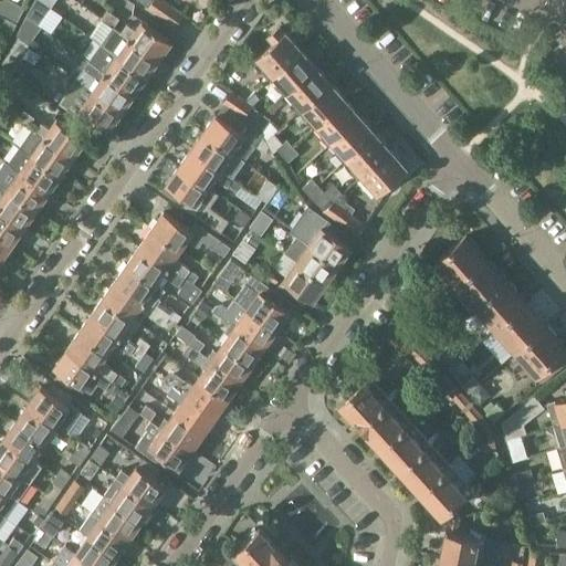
[(23,7),(10,0),(9,0),(3,0),(0,7),(0,11),(18,19),(23,7)]
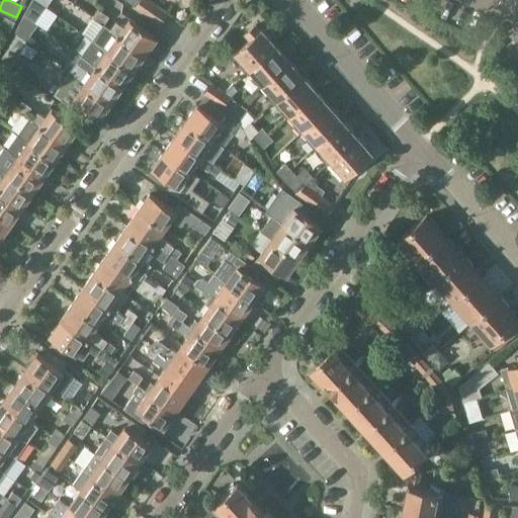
[(46,5),(38,0),(27,0),(22,13),(34,21),(46,5)]
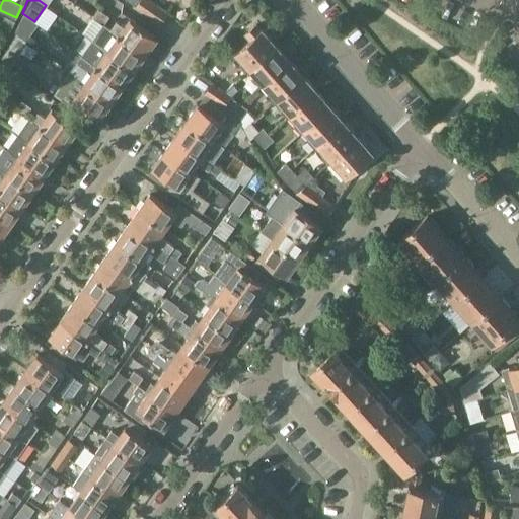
[(148,0),(139,0),(135,6),(160,23),(167,13),(148,0)]
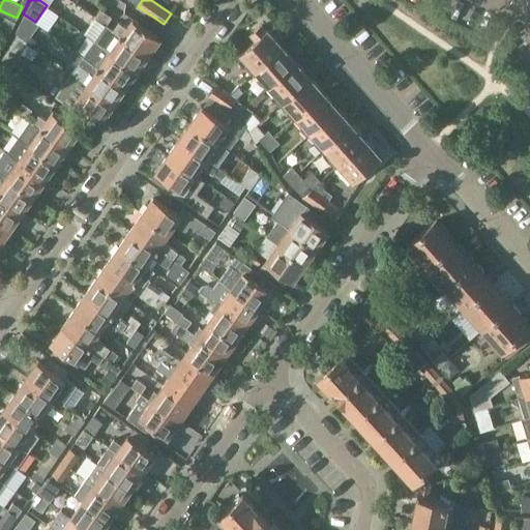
[(95,17),(104,22),(107,24),(111,18),(100,9),(95,17)]
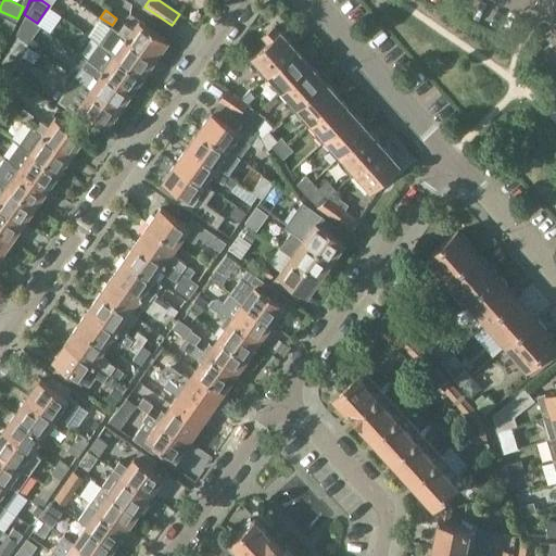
[(39,25),(37,23),(24,14),(12,34),(15,35),(27,43),(39,25)]
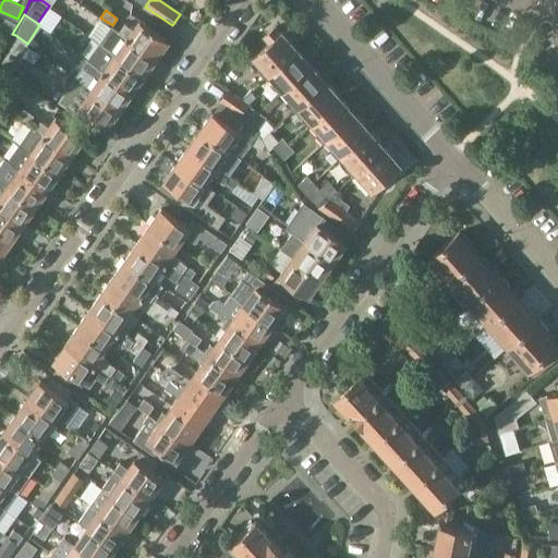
[(0,33),(8,37),(9,36),(15,24),(0,16),(0,33)]
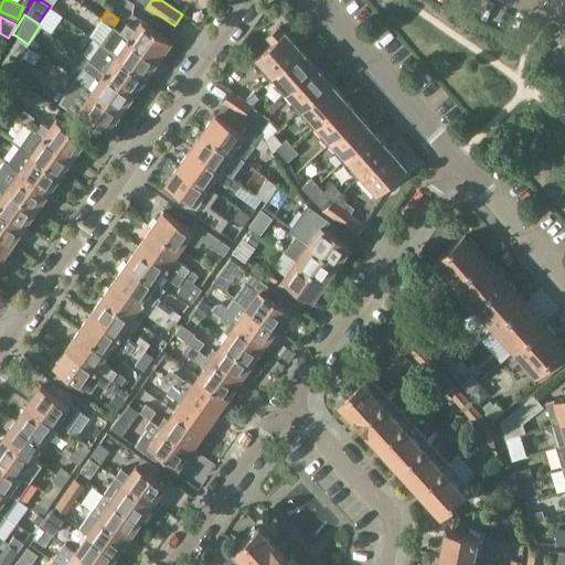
[(121,30),(158,56),(170,40),(164,36),(140,19),(136,25),(128,21),(121,30)]
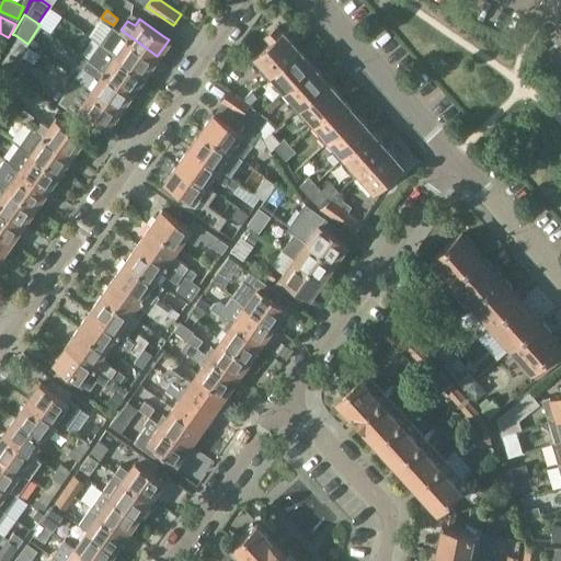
[(145,72),(157,56),(121,30),(119,31),(113,25),(110,23),(98,39),(145,72)]
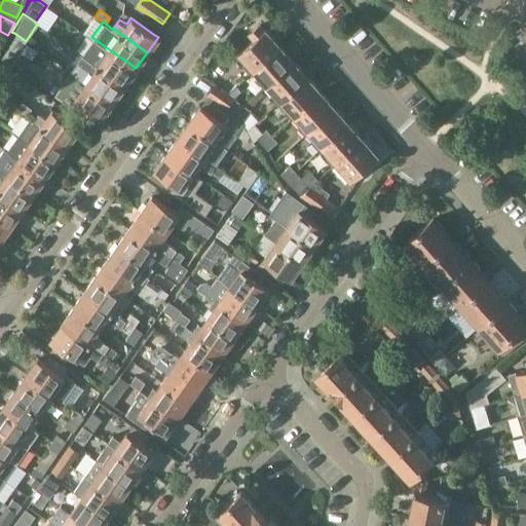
[(279,45),(265,30),(264,30),(260,25),(249,35),(254,40),(238,53),(245,61),(242,63),(250,70),(253,67),(254,68),(279,45)]
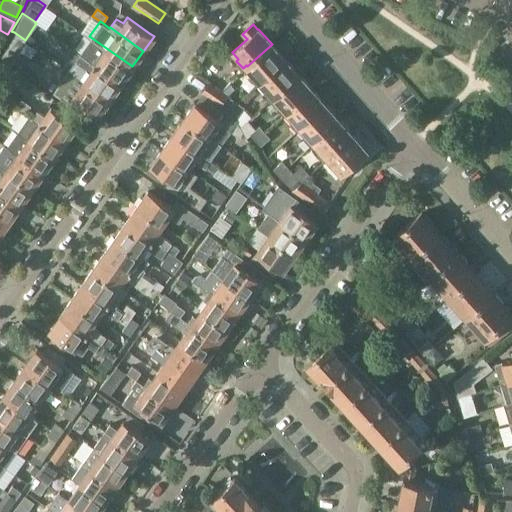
[(25,40),(14,32),(0,55),(12,64),(27,41),(25,40)]
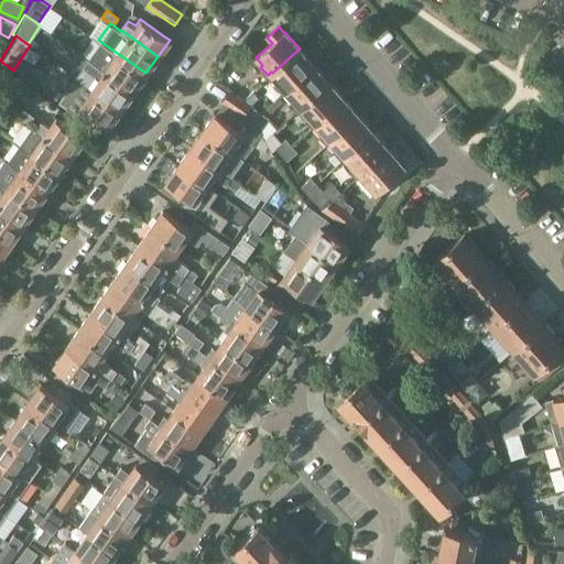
[(98,40),(86,57),(133,90),(145,73),(98,40)]
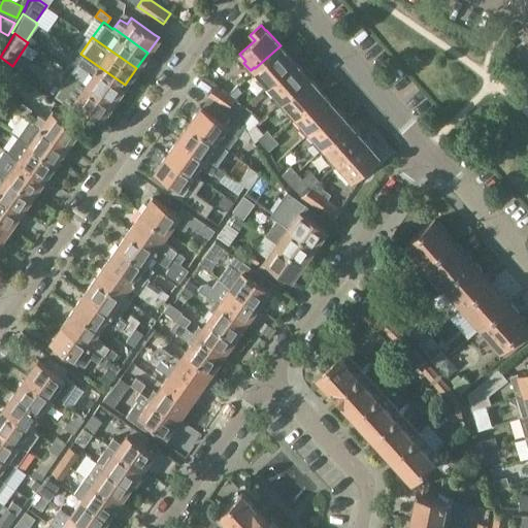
[(294,61),(281,45),(255,68),(260,75),(257,78),(265,87),(268,84),(294,61)]
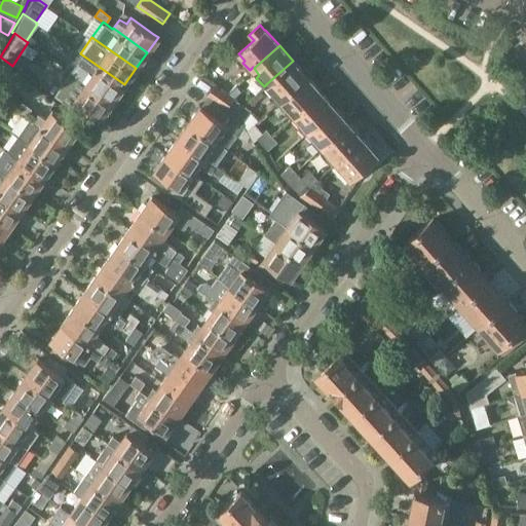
[(74,62),(69,69),(113,100),(124,84),(80,53),(72,47),(66,55),(74,62)]
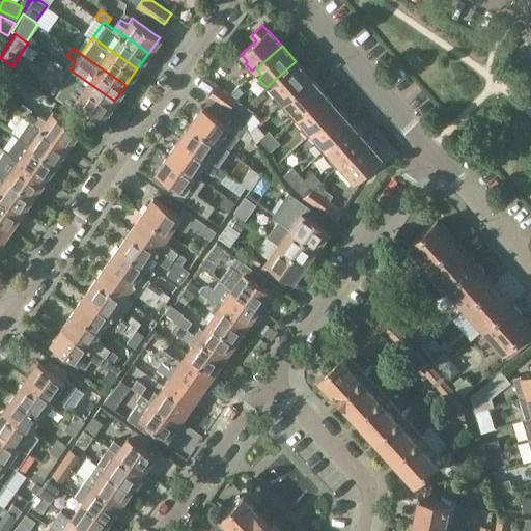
[(280,103),(283,100),(309,77),(296,61),(270,84),(277,91),(273,94),(280,103)]
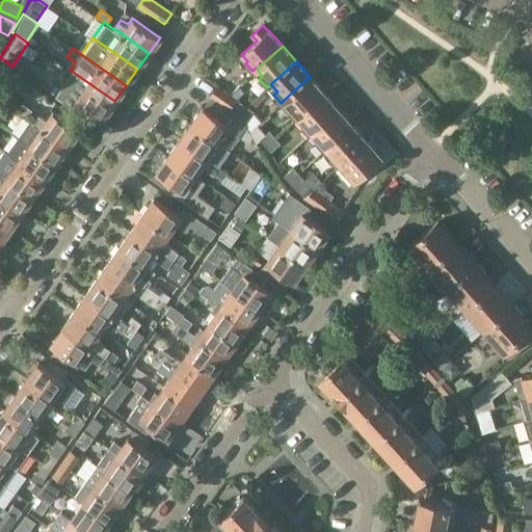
[(87,107),(102,120),(114,101),(70,70),(53,95),(81,114),(87,107)]
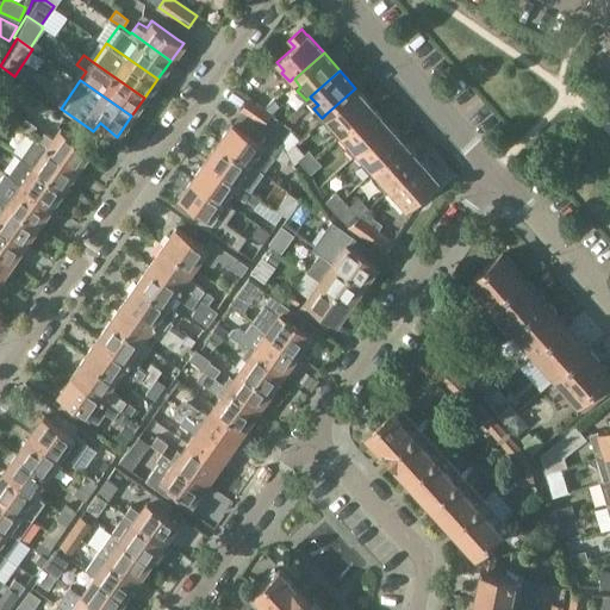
[(372,106),(355,88),(325,114),(334,124),(330,128),(337,136),(341,132),(372,106)]
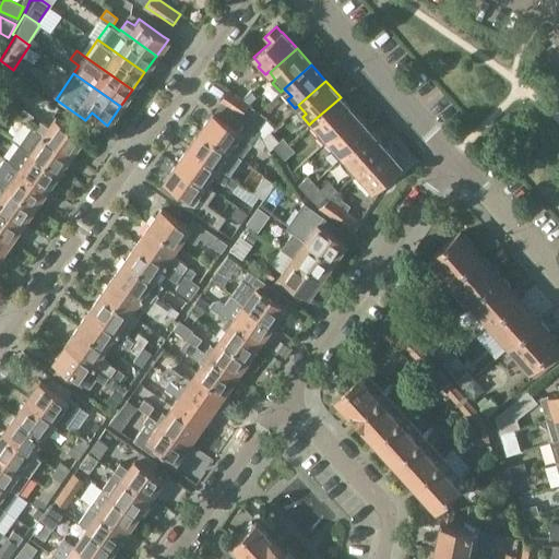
[(222,100),(241,114),(249,104),(229,90),(222,100)]
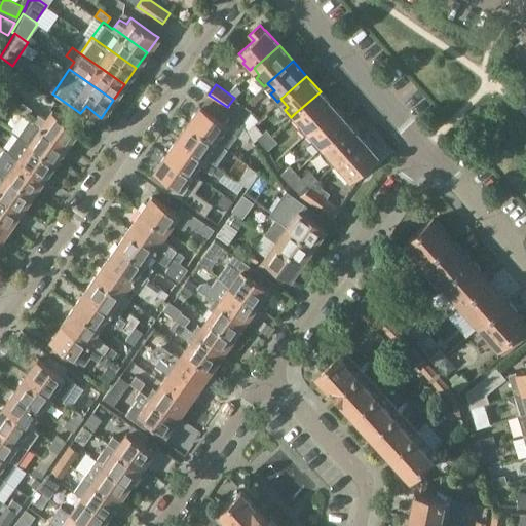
[(334,107),(321,91),(294,114),(301,121),(298,124),(305,133),(308,129),(334,107)]
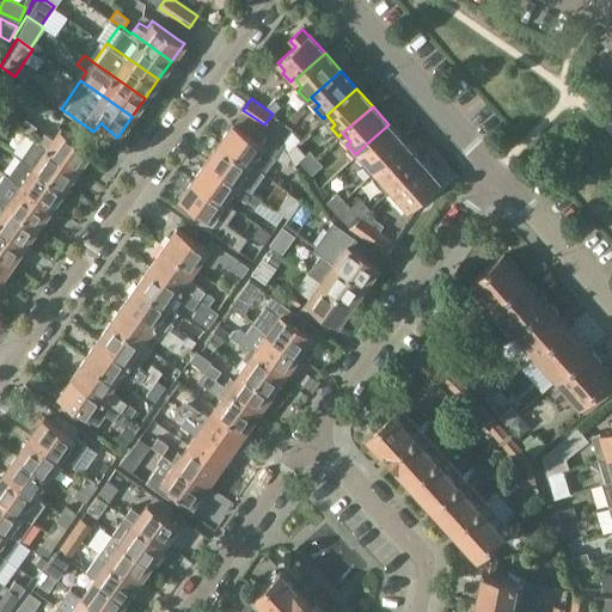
[(264,124),(261,130),(273,139),(285,122),(273,114),(264,124)]
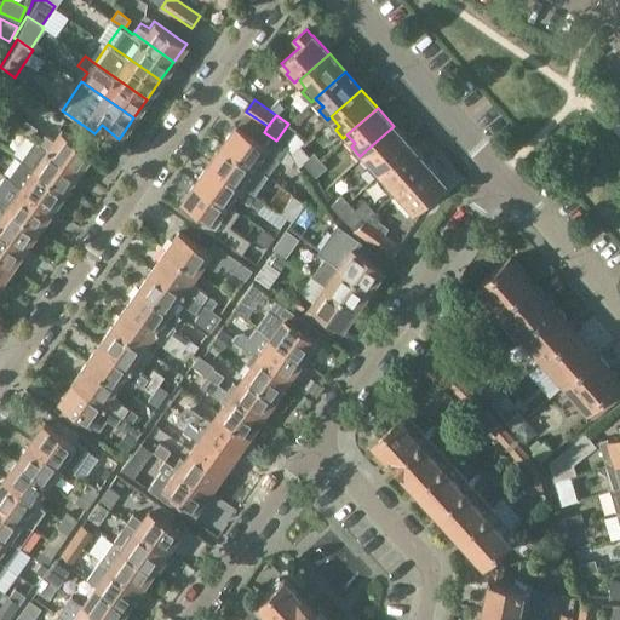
[(34,128),(23,121),(17,130),(28,137),(34,128)]
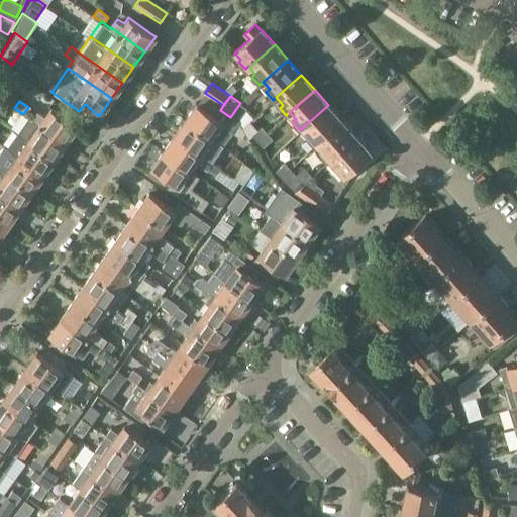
[(215,116),(197,103),(187,117),(224,144),(232,132),(241,139),(245,133),(242,127),(239,124),(230,117),(220,110),(215,116)]
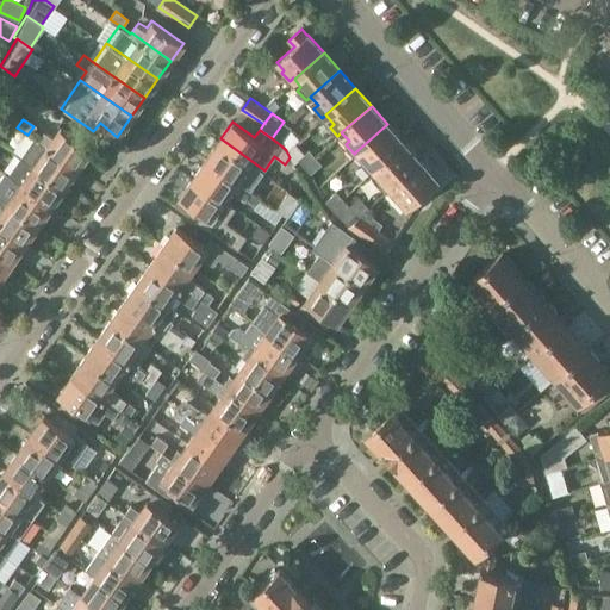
[(284,122),(272,138),(282,147),(285,138),(292,128),(284,122)]
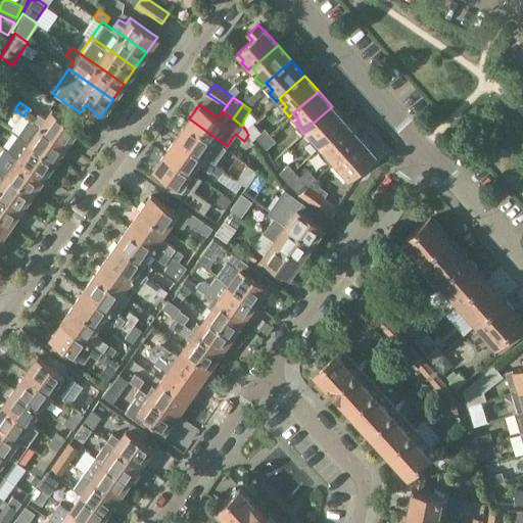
[(317,147),(320,144),(345,122),(332,106),(306,129),(313,137),(310,140),(317,147)]
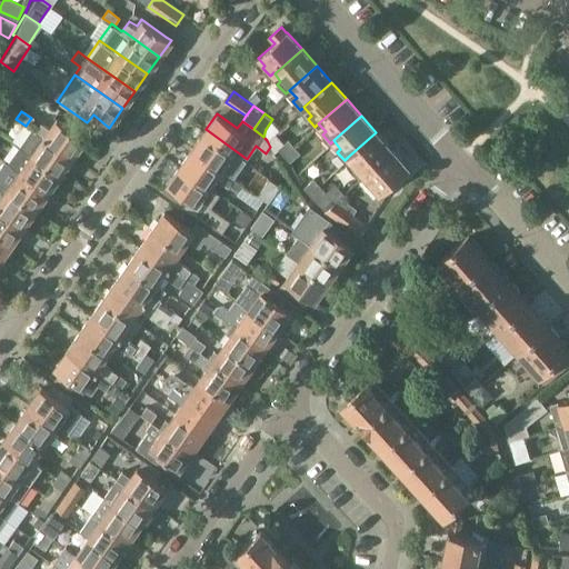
[(41,123),(38,130),(73,156),(85,139),(57,119),(50,129),(41,123)]
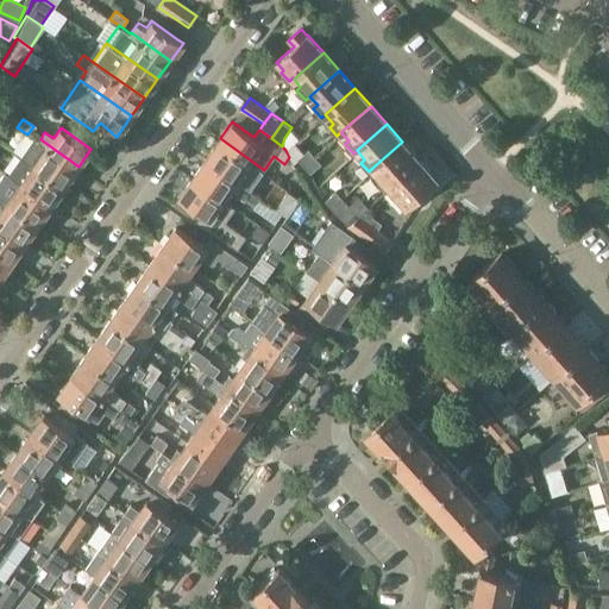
[(35,135),(20,154),(66,186),(79,167),(41,139),(35,135)]
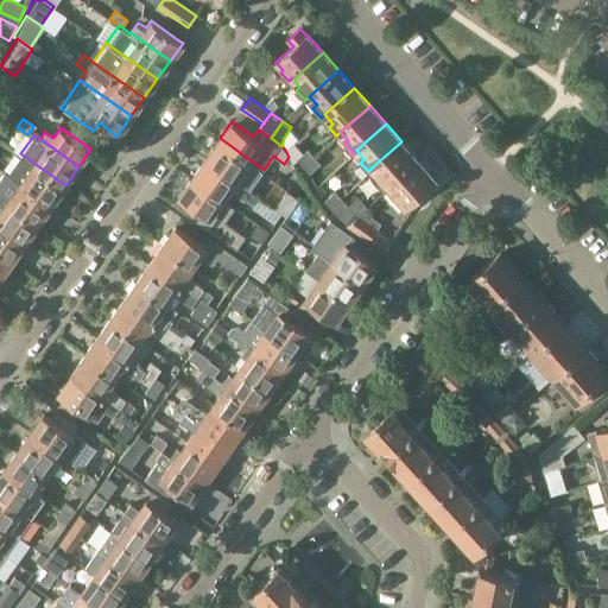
[(263,171),(264,170),(220,138),(207,157),(244,184),(249,177),(246,173),(253,165),(263,171)]
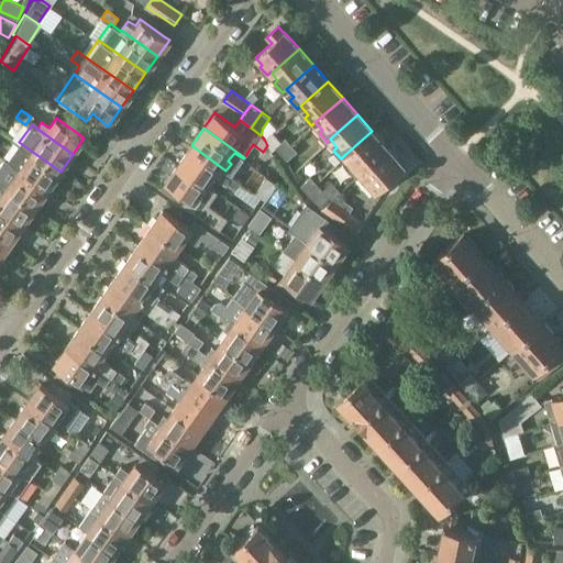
[(348,167),(356,176),(360,174),(388,148),(372,131),(344,155),(352,164),(348,167)]
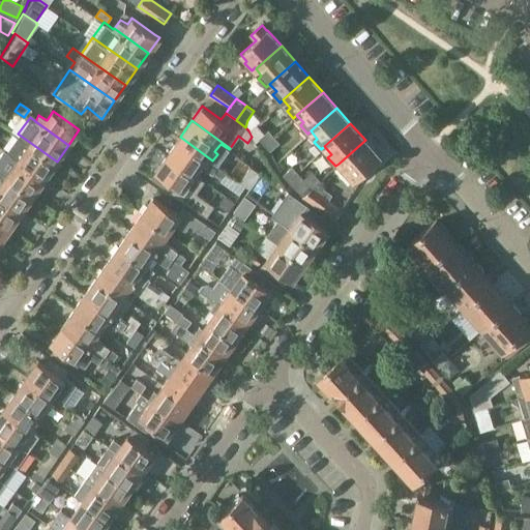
[(260,137),(266,143),(275,134),(270,128),(260,137)]
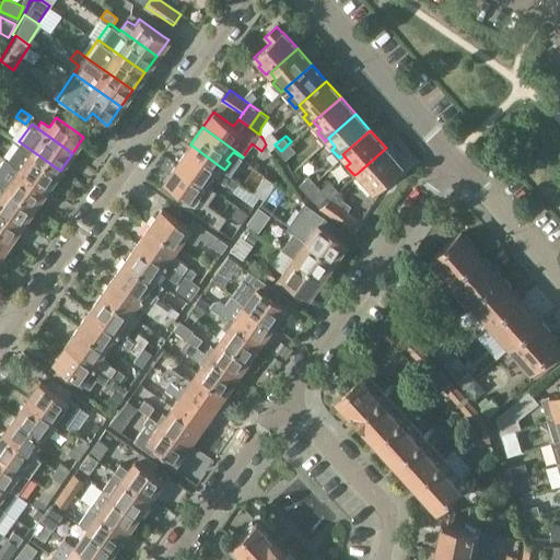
[(8,159),(48,187),(60,171),(19,141),(8,159)]
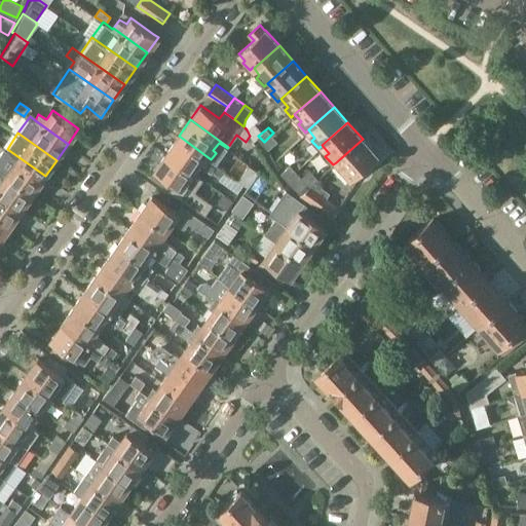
[(278,140),(273,133),(264,142),(269,148),(278,140)]
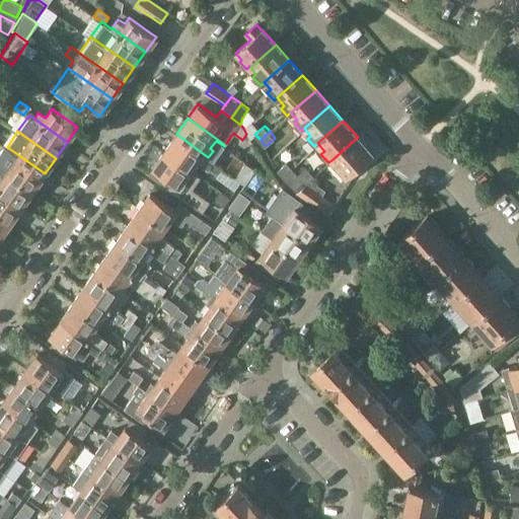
[(176,134),(165,150),(195,170),(199,164),(216,176),(223,168),(208,157),(176,134)]
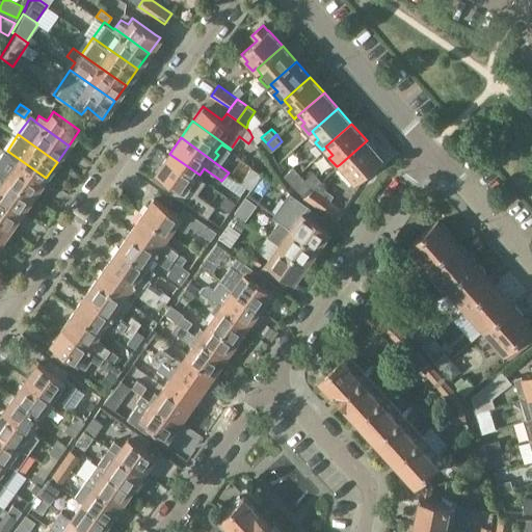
[(380,156),(367,140),(340,164),(357,184),(373,169),(370,166),(380,156)]
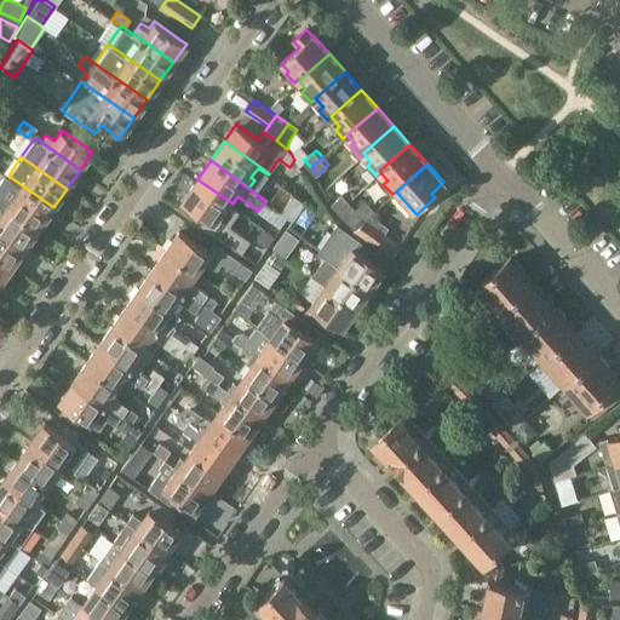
[(11,179),(0,194),(0,197),(40,227),(53,207),(9,176),(7,177),(11,179)]
